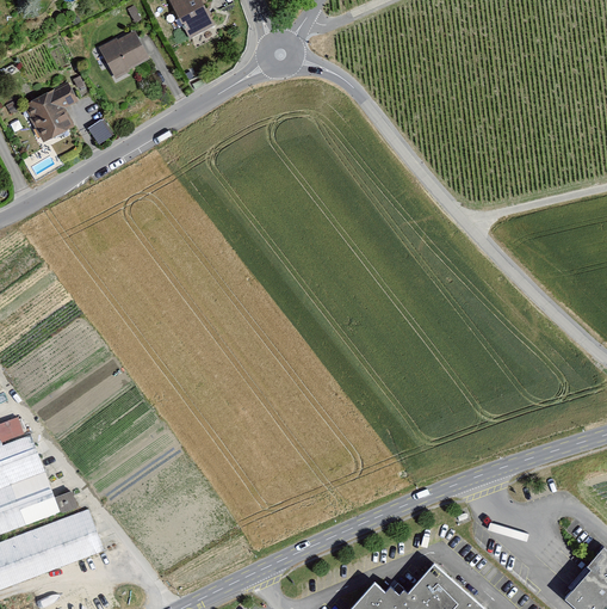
[(177,0),(171,2),(189,41),(216,29),(202,0),(177,0)]
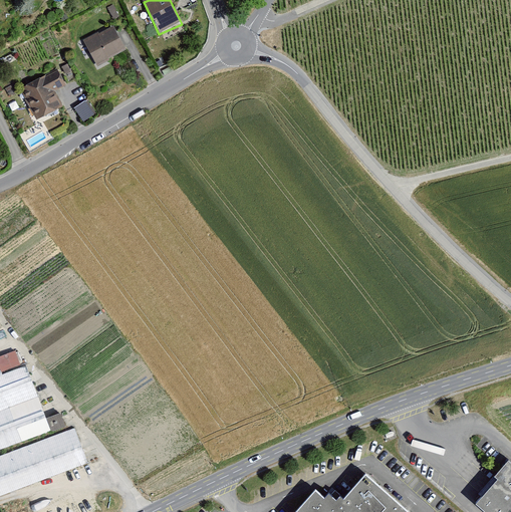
[(81,43),(94,68),(124,52),(111,28),(81,43)]
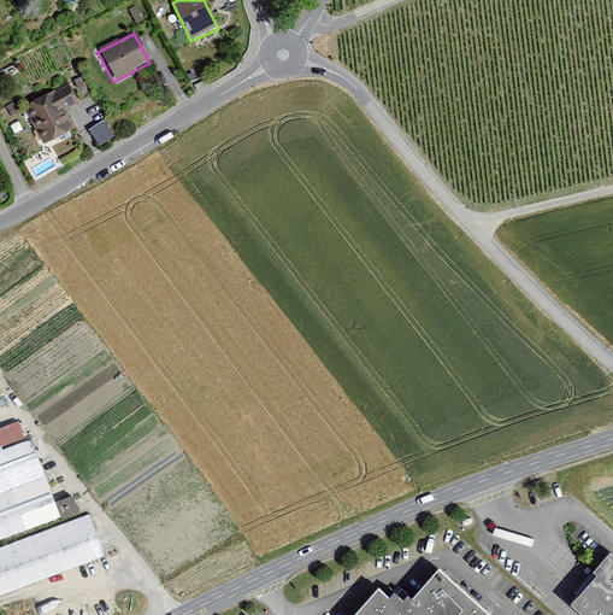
[(68,82),(21,110),(42,148),(74,132),(62,110),(78,100),(68,82)]
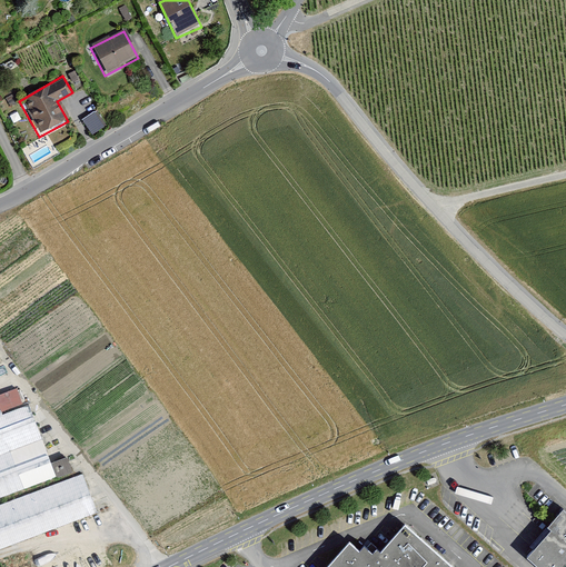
[(92,112),(79,120),(89,137),(101,129),(92,112)]
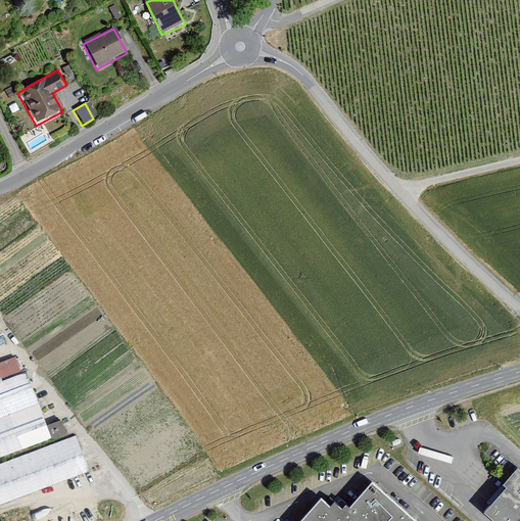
[(0,455),(51,435),(26,369),(0,379),(0,455)]
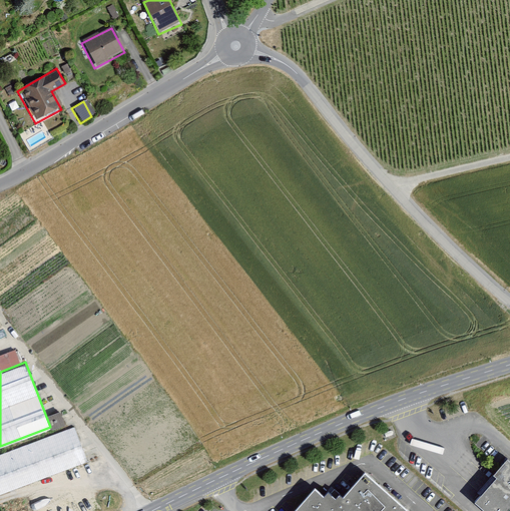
[(74,428),(0,455),(0,494),(86,462),(74,428)]
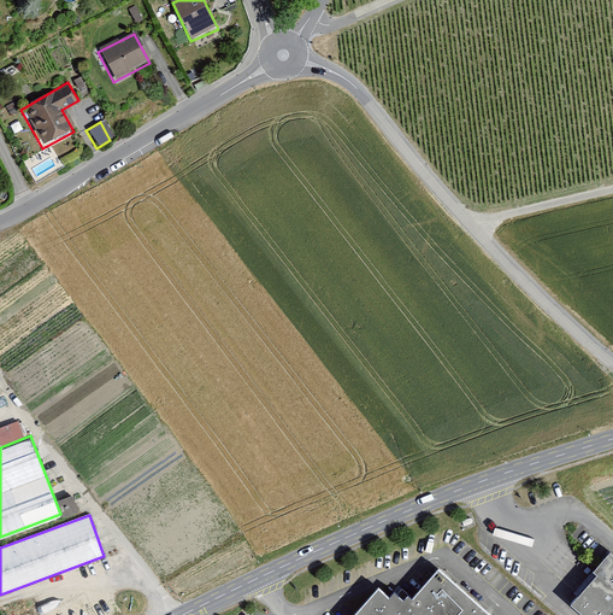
[(612,614),(612,556),(608,552),(566,602),(581,614),(612,614)]
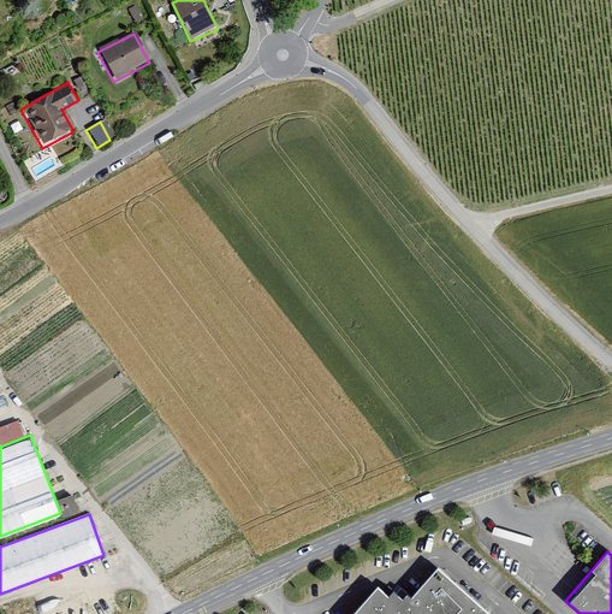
[(491,613),(435,565),(408,596),(393,584),(386,592),(374,582),(346,613),(491,613)]
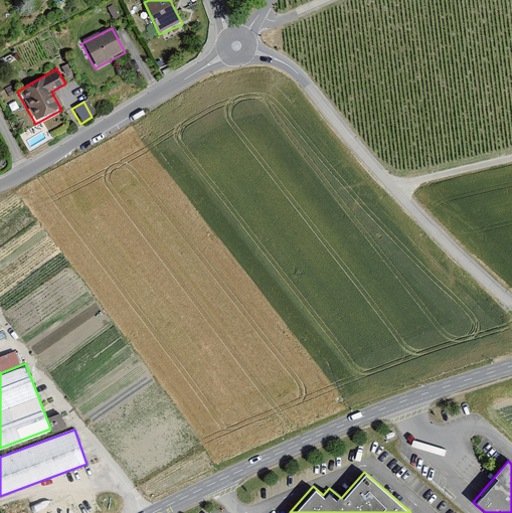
All buildings are outlined.
